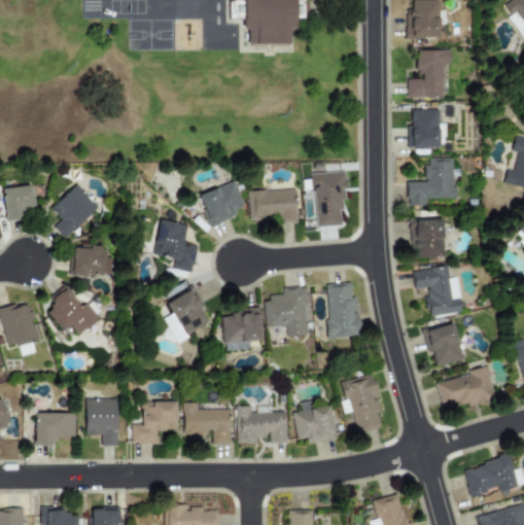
[(253,24),(246,24),(246,19),(233,19),(233,0),(308,0),(308,19),(297,19),(297,24),(289,24),(289,40),(253,39),(253,24)]
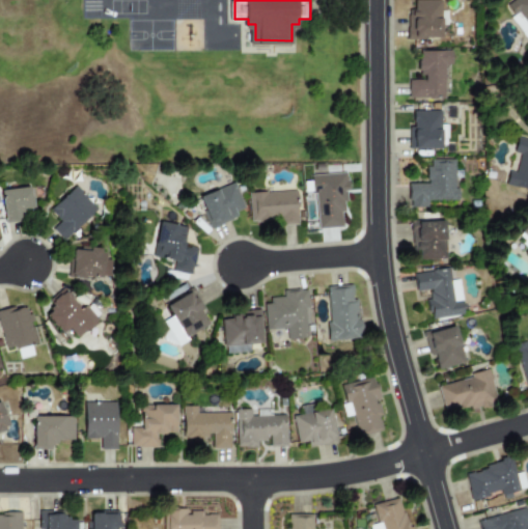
[(411,0),(412,36),(443,36),(442,0),(411,0)]
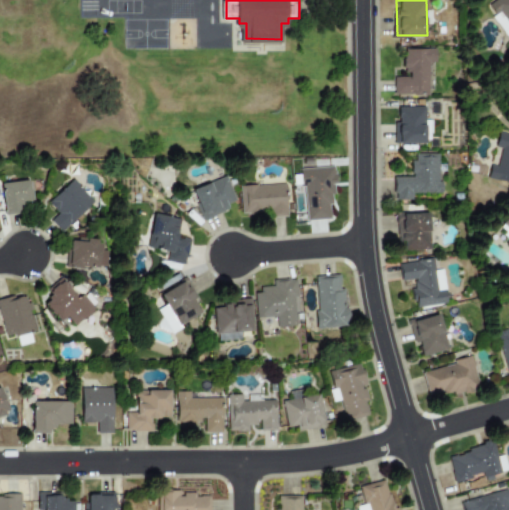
[(493,0),(489,3),(496,12),(493,14),(508,36),(508,0),(493,0)]
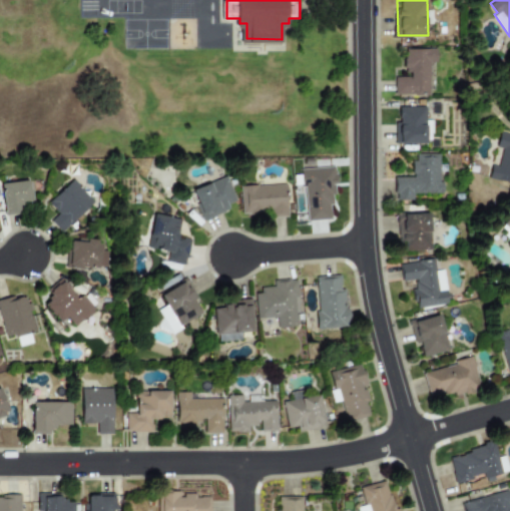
[(431,60),(438,61),(438,47),(405,47),(405,70),(397,70),(396,94),(431,94),(431,60)]
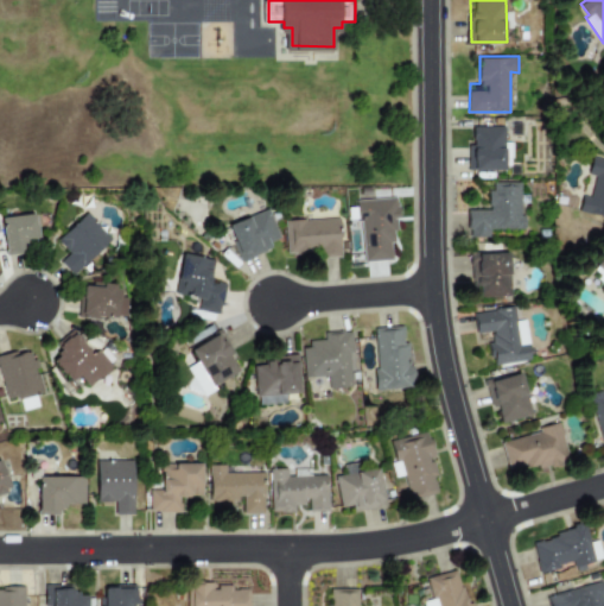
[(474,169),(507,169),(506,125),(474,125),(474,169)]
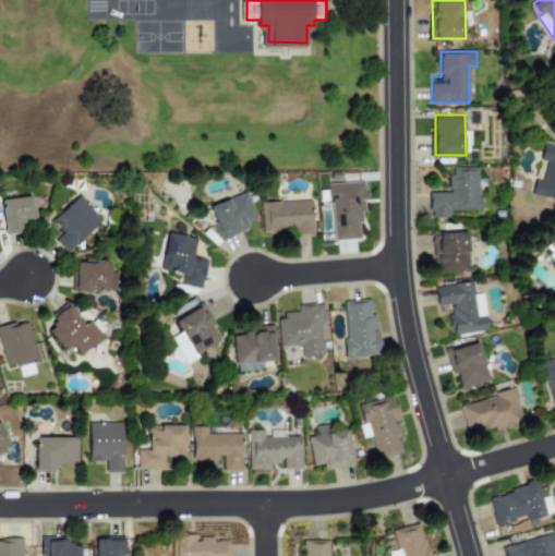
[(533,192),(554,196),(554,144),(544,143),(541,158),(547,159),(543,179),(537,178),(533,192)]
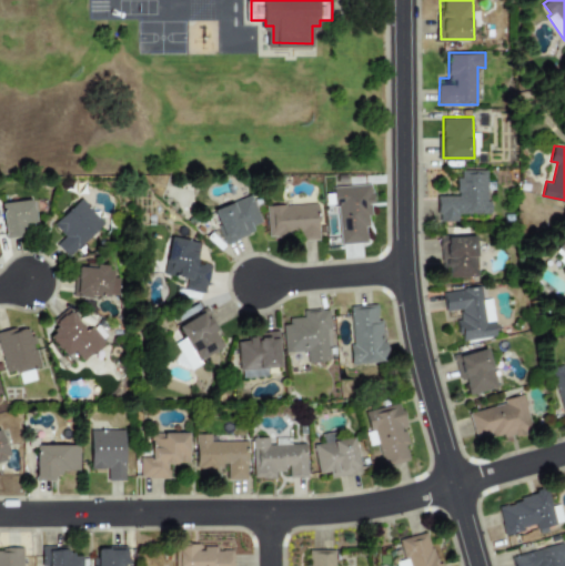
[(439,194),(440,220),(460,220),(460,213),(491,212),(490,169),(458,169),(460,194),(439,194)]
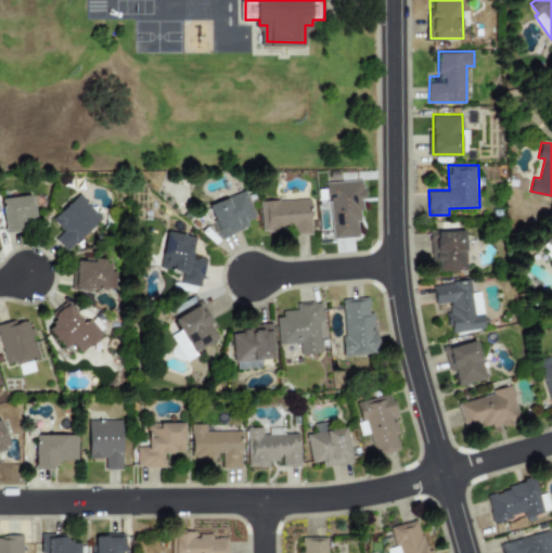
[(332,238),(363,235),(361,179),(330,180),(332,238)]
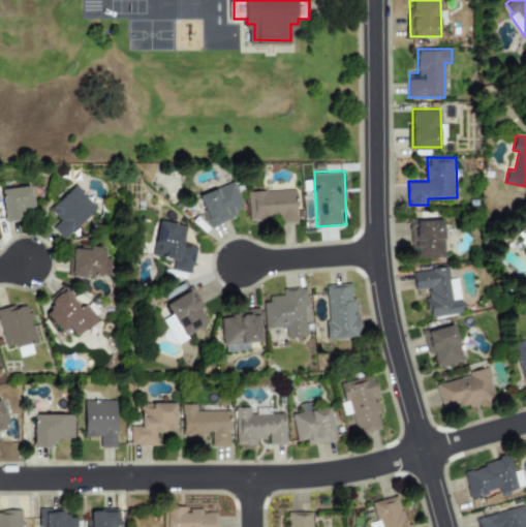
[(198,194),(211,225),(238,215),(236,210),(245,206),(235,181),(198,194)]
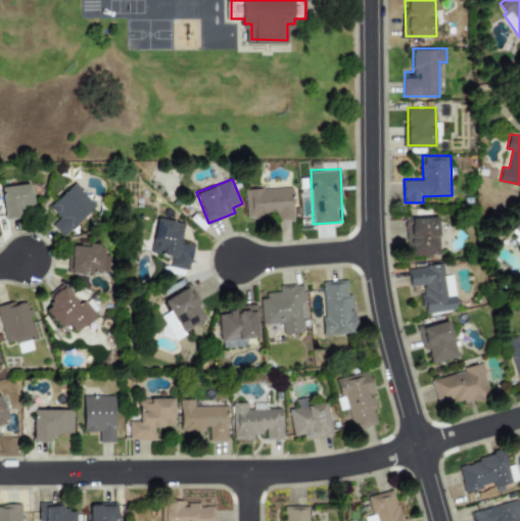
[(61,217),(53,224),(64,236),(98,204),(76,181),(50,205),(61,217)]
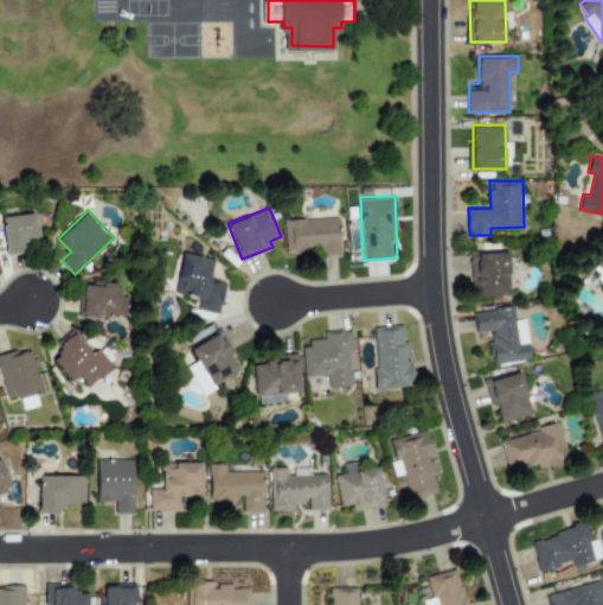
[(26,249),(25,237),(39,236),(36,211),(1,216),(7,253),(26,249)]
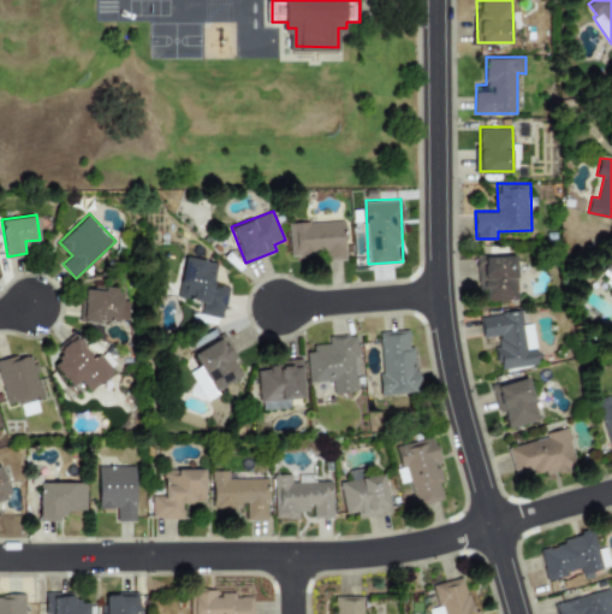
[(291,254),(325,253),(325,259),(346,258),(345,219),(290,222),(291,254)]
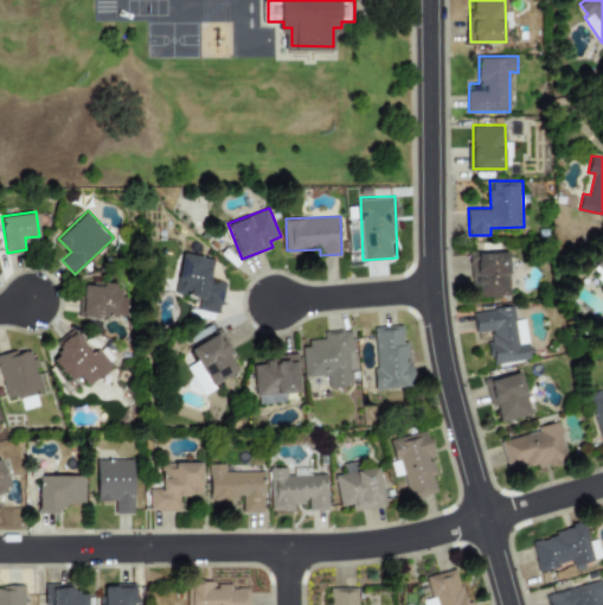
[(511,294),(510,250),(472,252),(473,285),(480,285),(480,295),(511,294)]
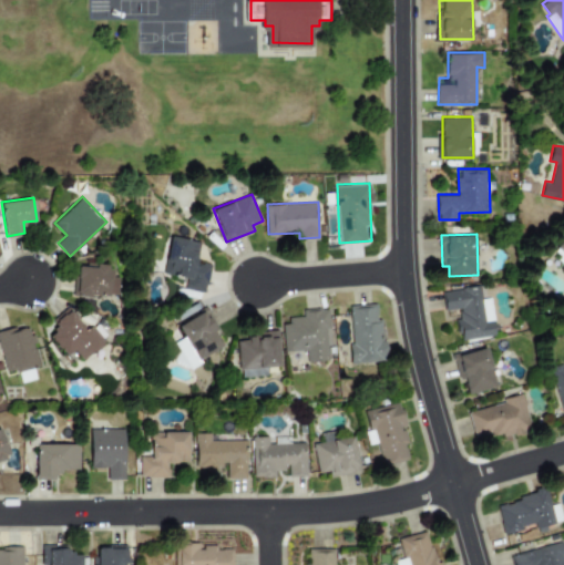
[(202,240),(172,235),(164,273),(188,277),(186,288),(206,291),(212,264),(197,260),(202,240)]
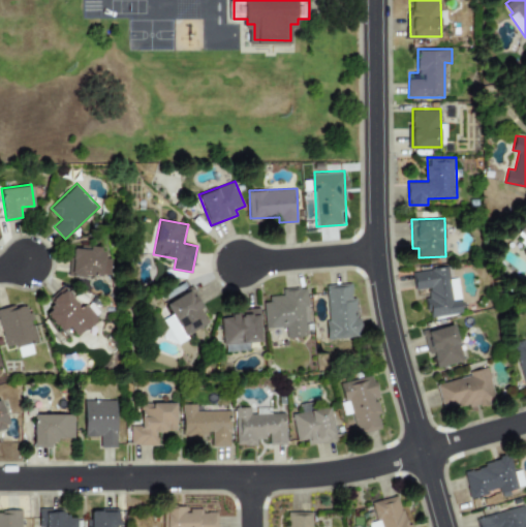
[(73,245),(72,273),(111,275),(112,254),(105,254),(106,247),(73,245)]
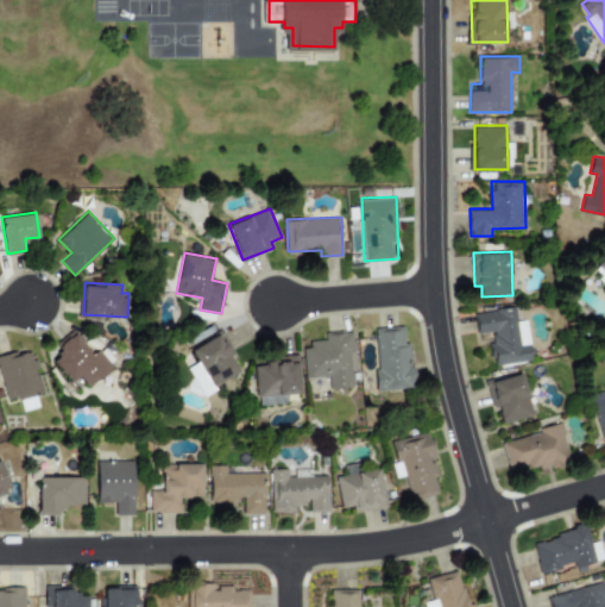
[(533,360),(527,318),(518,320),(516,306),(476,312),(479,333),(491,331),(496,364),(533,360)]
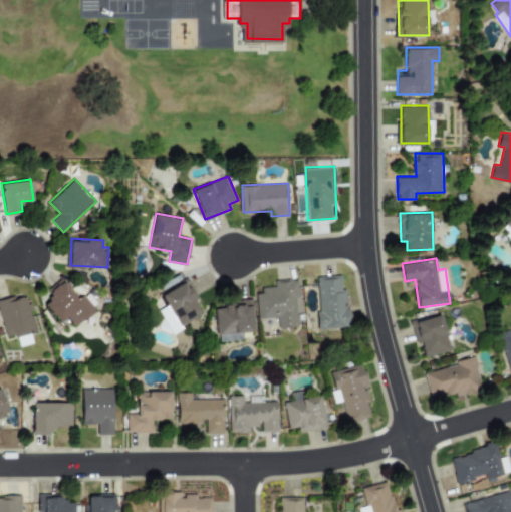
[(317,275),(320,327),(348,326),(345,274),(317,275)]
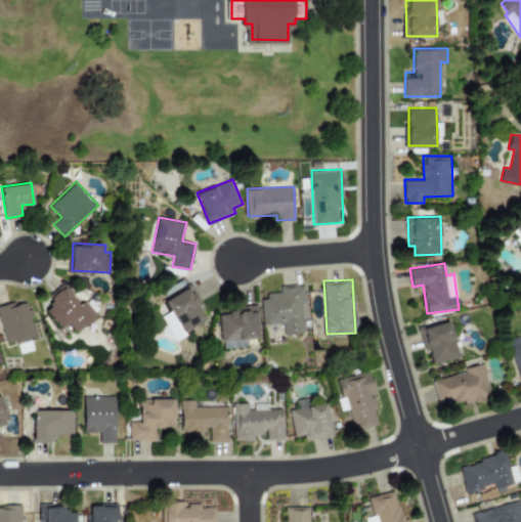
[(264,323),(285,322),(285,334),(305,332),(303,284),(280,285),(281,293),(262,295),(264,323)]
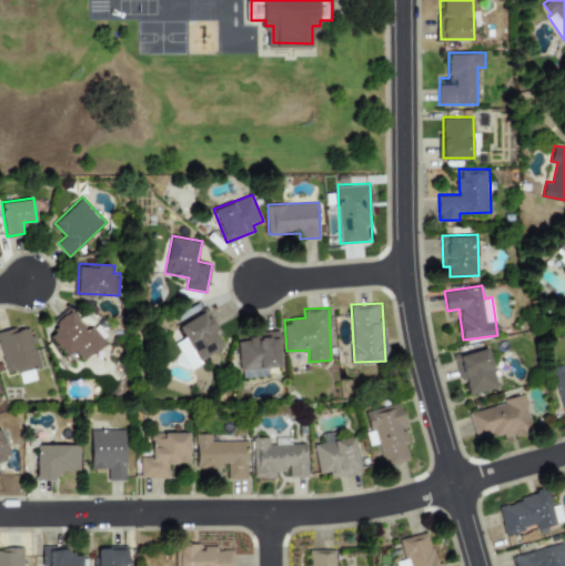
[(179,324),(185,336),(173,343),(184,364),(188,362),(190,366),(225,347),(217,329),(219,327),(209,309),(179,324)]
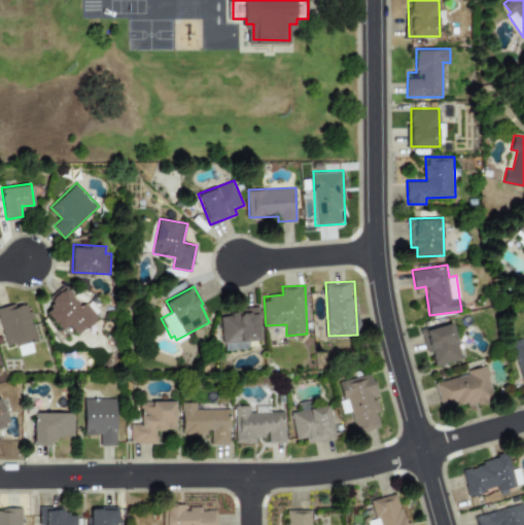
[(82,305),(67,287),(44,309),(71,339),(97,315),(85,302),(82,305)]
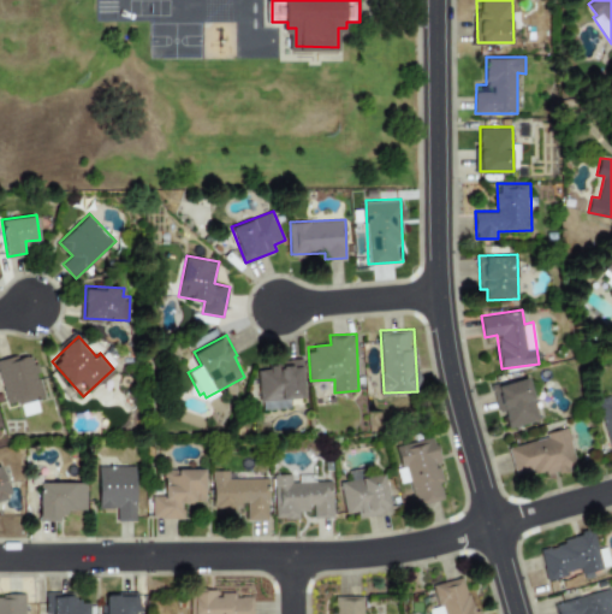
[(0,359),(0,370),(9,405),(45,396),(34,352),(0,359)]
